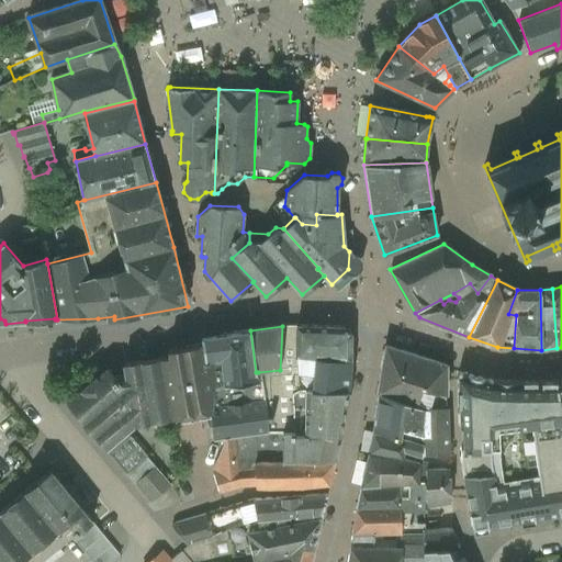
[(280,370),(258,372),(263,403),(266,433),(267,433),(283,433),(294,433),(293,408),(292,394),(300,391),(298,370),(295,357),(296,326),(282,326),(280,370)]
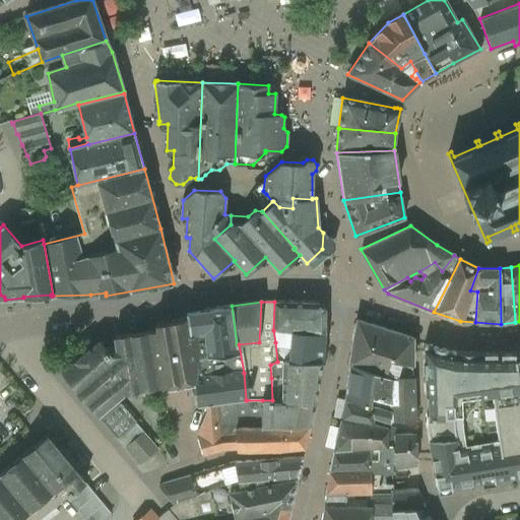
[(318,303),(274,302),(273,330),(324,333),(324,310),(318,303)]
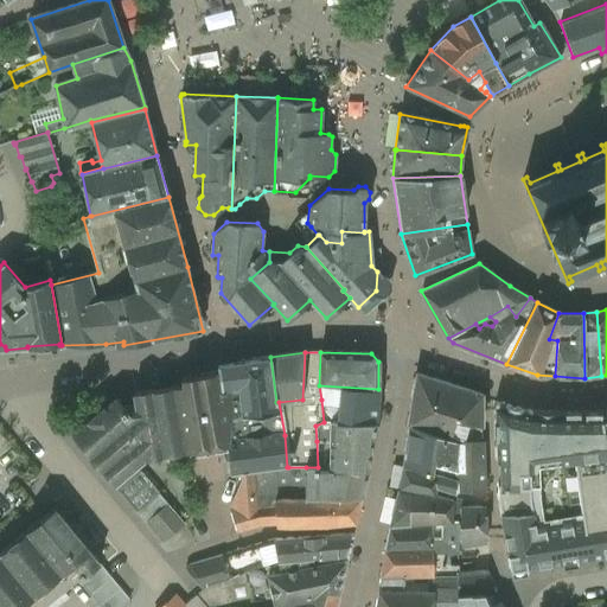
[(270,357),(218,364),(218,371),(221,388),(230,387),(231,408),(230,417),(238,416),(279,411),(276,402),(270,357)]
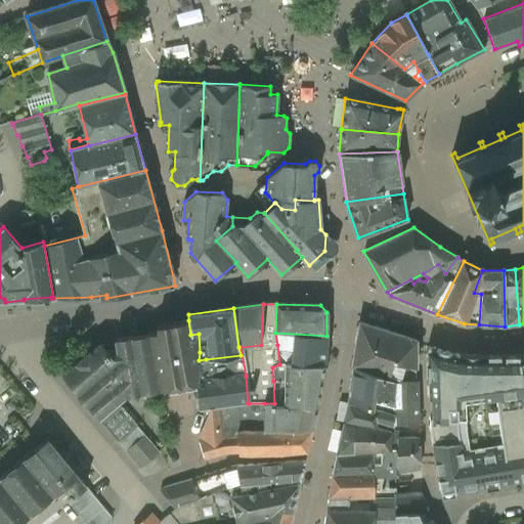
[(188,320),(156,326),(158,333),(149,335),(159,391),(197,384),(197,382),(198,366),(198,365),(199,360),(200,352),(199,334),(190,335),(188,320)]
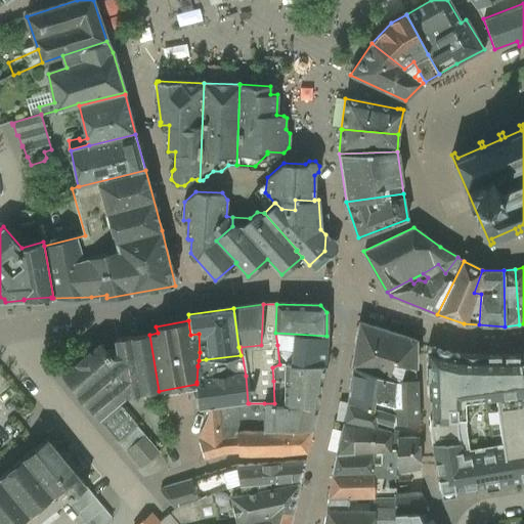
[(416,341),(359,322),(352,365),(389,379),(394,361),(416,368),(416,341)]
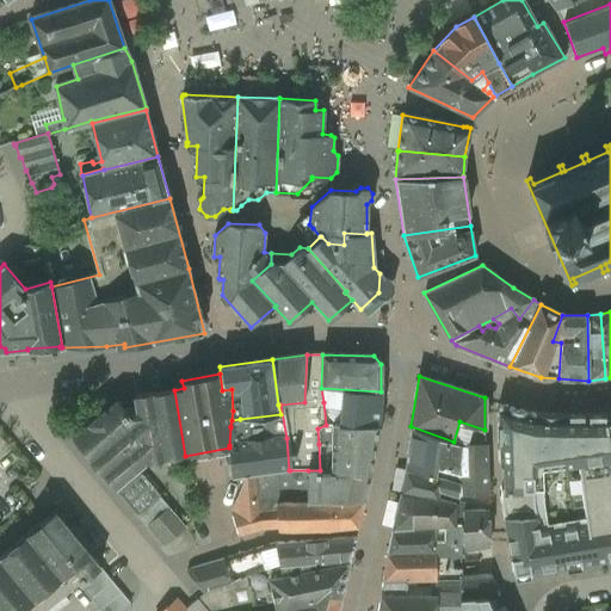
[(381,392),(321,388),(323,402),(341,402),(339,425),(378,426),(381,392)]
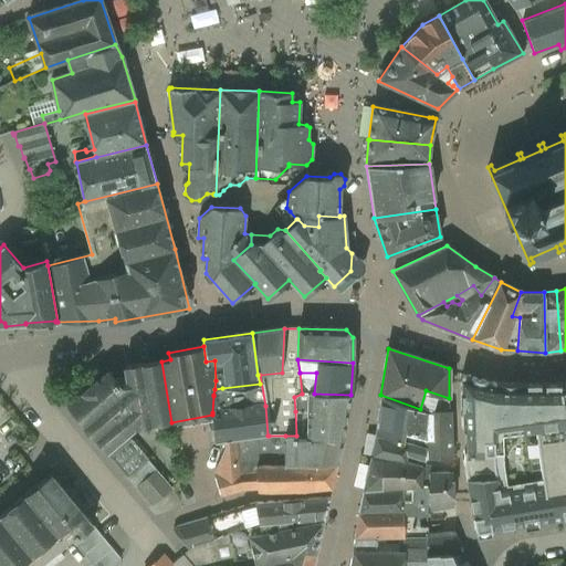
[(161,362),(125,368),(126,374),(113,376),(108,370),(81,395),(84,400),(80,405),(80,410),(87,419),(85,423),(83,425),(95,438),(114,422),(121,431),(126,437),(127,436),(136,429),(171,422),(161,362)]
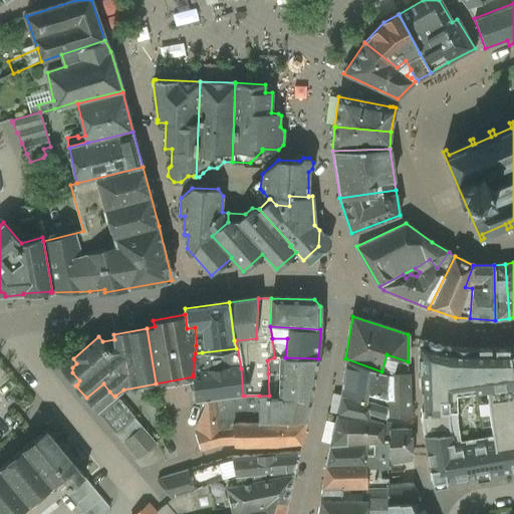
[(451,349),(419,341),(421,391),(425,391),(426,411),(421,411),(421,423),(432,484),(474,477),(513,469),(513,391),(509,354),(508,349),(473,349),(451,349)]
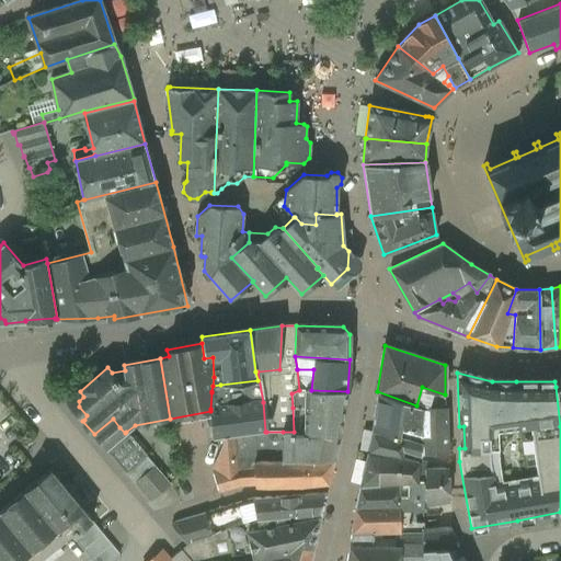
[(311,390),(306,390),(305,434),(294,434),(294,432),(283,432),(283,460),(333,459),(339,435),(347,391),(311,390)]
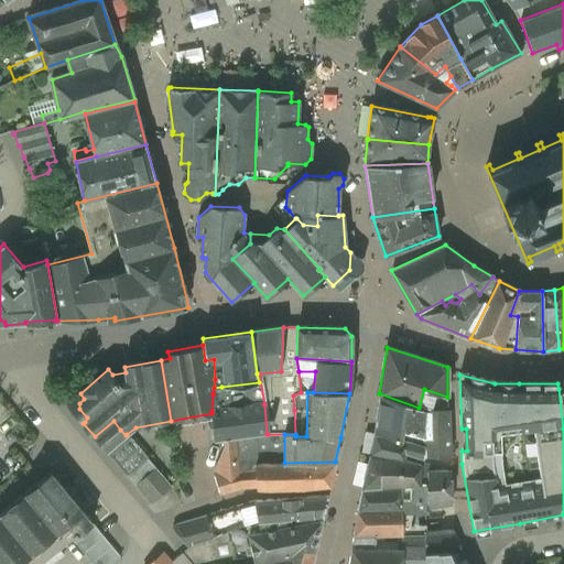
[(419,408),(379,393),(379,394),(379,399),(380,399),(376,429),(375,427),(373,433),(424,447),(424,432),(424,410),(419,408)]
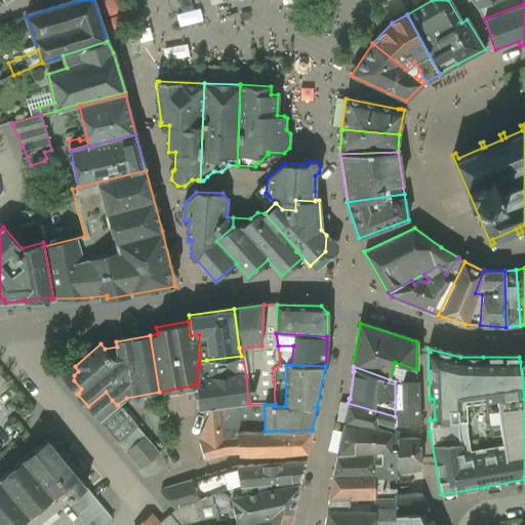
[(246,376),(197,382),(197,385),(200,410),(209,409),(220,408),(248,404),(246,376)]
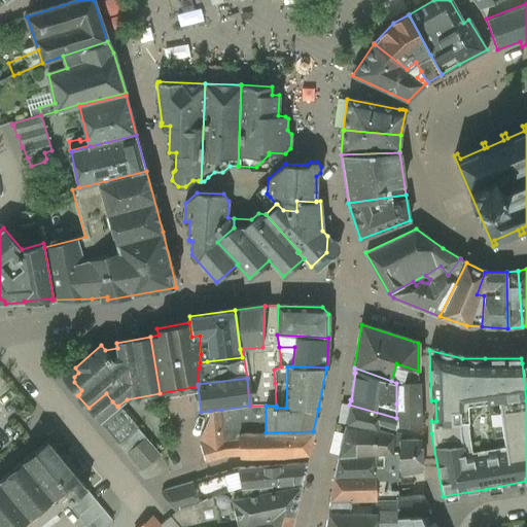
[(419,383),(396,383),(396,403),(420,401),(419,383)]
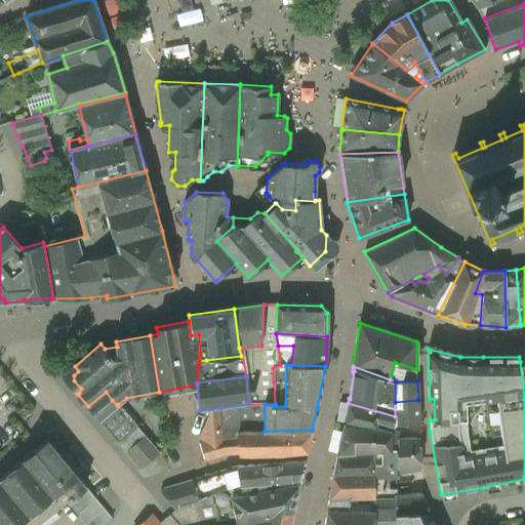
[(106,392),(88,406),(94,414),(112,400),(106,392)]
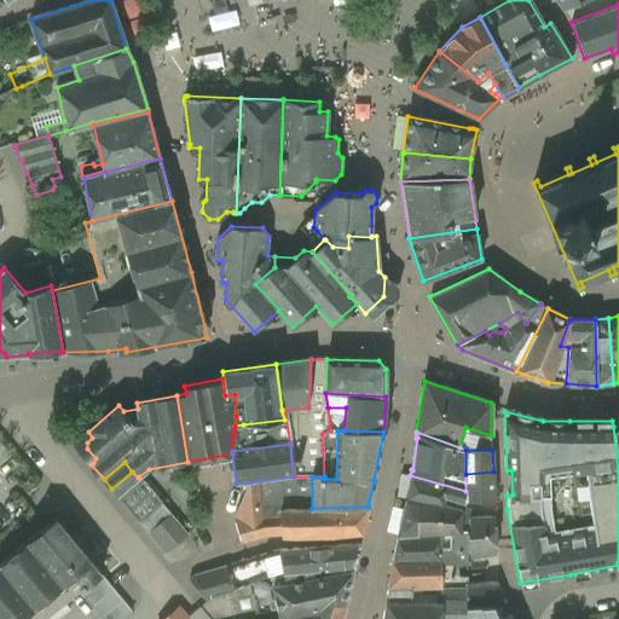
[(132,472),(111,489),(121,501),(143,481),(139,476),(138,478),(132,472)]
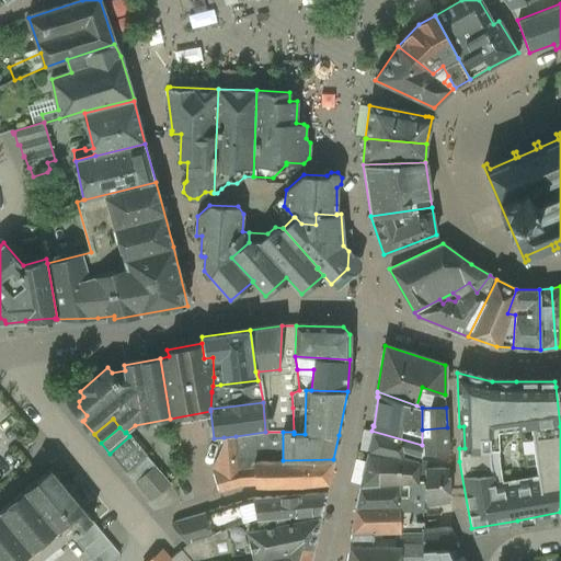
[(447,427),(422,430),(422,445),(422,455),(447,455),(448,455),(447,427)]
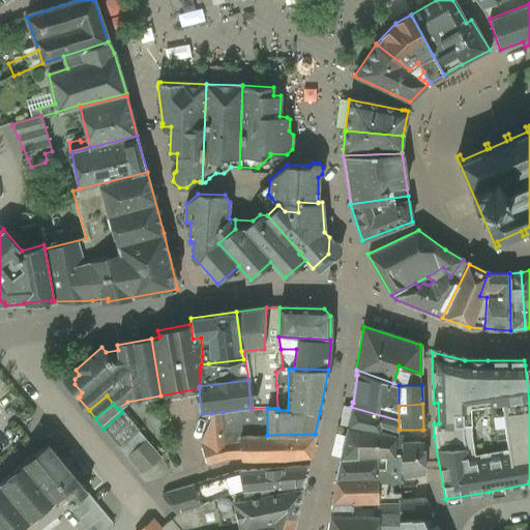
[(399,420),(351,407),(348,428),(378,435),(380,427),(398,430),(399,420)]
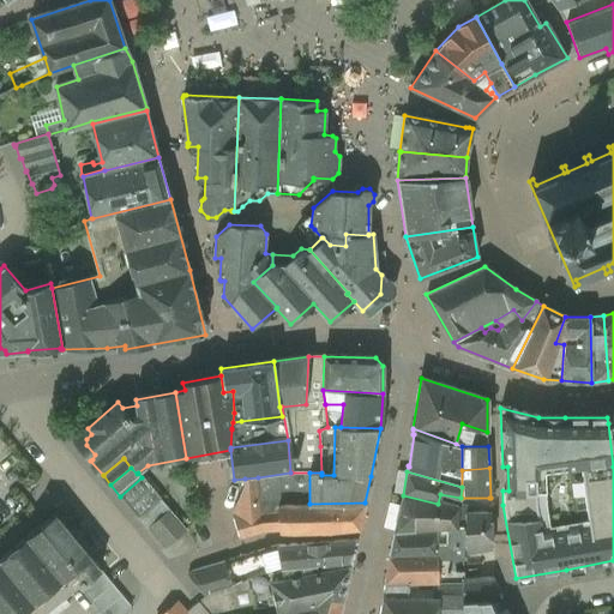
[(290,473),(258,477),(262,515),(278,512),(277,506),(284,504),(295,504),(292,473),(290,473)]
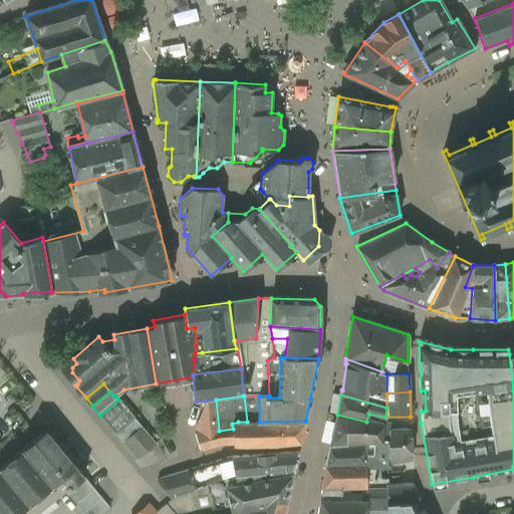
[(118,400),(100,416),(108,425),(126,409),(119,399),(118,400)]
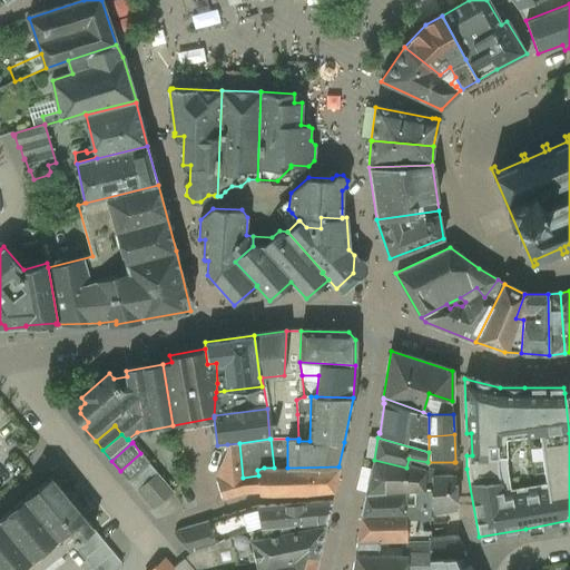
[(239,443),(227,444),(228,451),(217,479),(224,500),(244,494),(243,478),(239,443)]
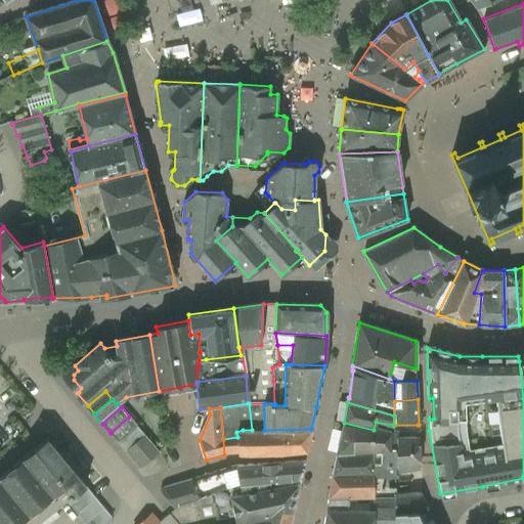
[(129,417),(111,433),(119,442),(137,426),(129,417)]
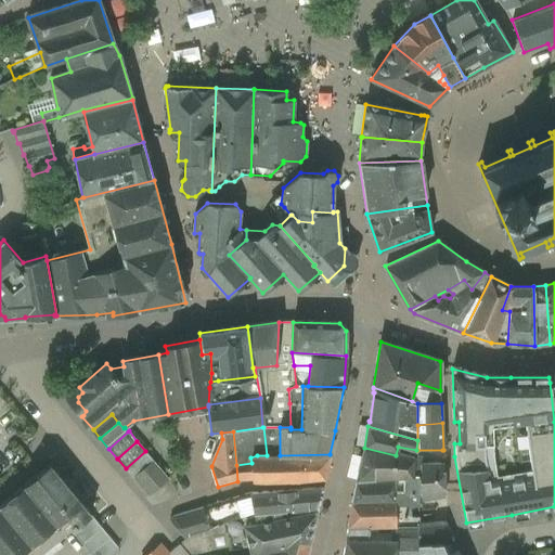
[(396,455),(364,448),(357,481),(394,479),(418,477),(420,466),(418,460),(396,455)]
